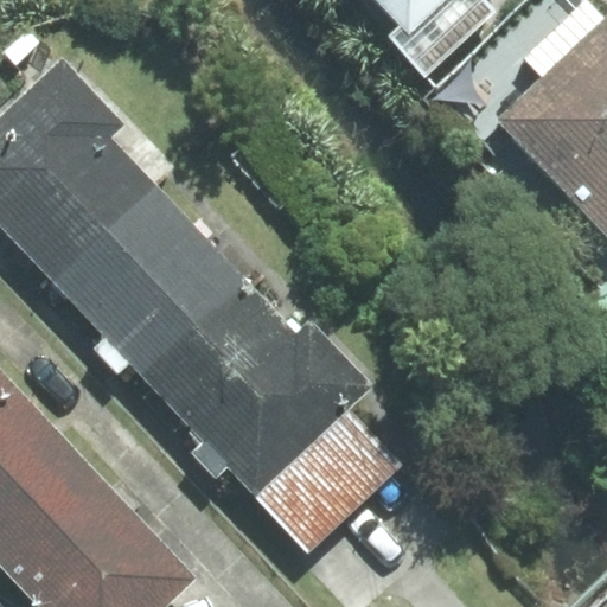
[(388,37),(426,76),(494,12),(483,0),(376,0),(400,25),(388,37)]
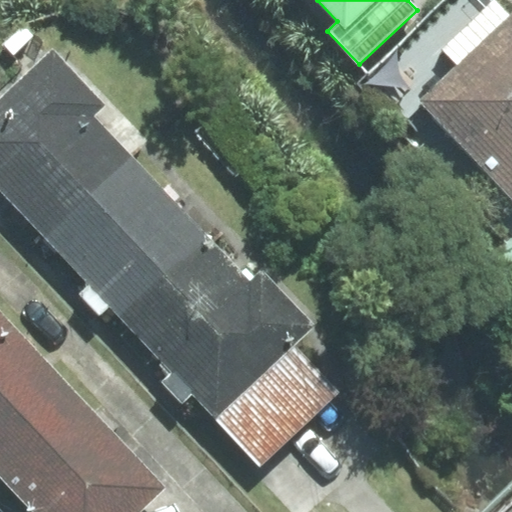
[(511,13),(510,16),(495,0),(444,49),(460,65),(424,99),(511,192),(511,13)]
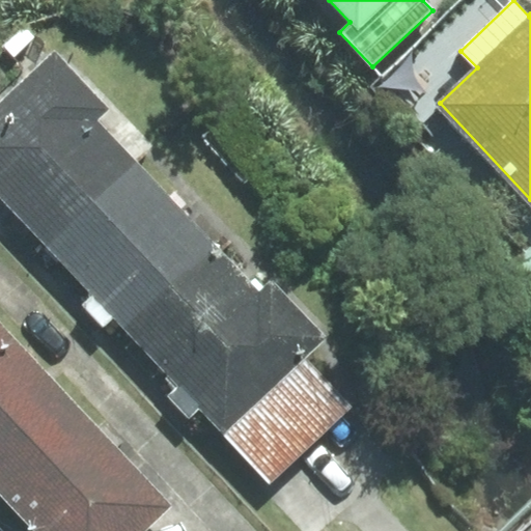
[(108,108),(54,51),(0,101),(0,194),(45,243),(133,160),(95,120),(108,108)]
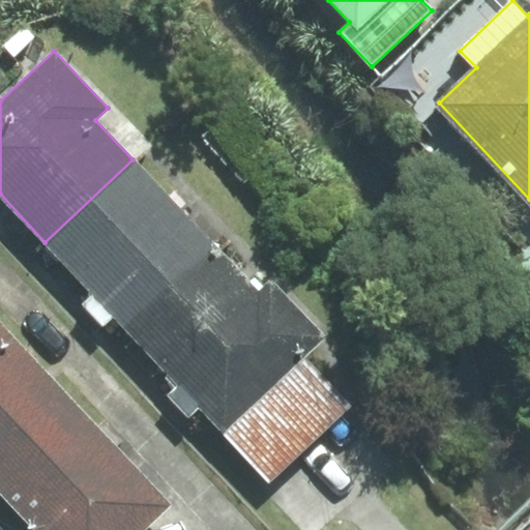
[(125,328),(213,244),(180,209),(186,203),(174,190),(168,197),(133,159),(45,242),(93,293),(82,303),(104,326),(114,316),(125,328)]
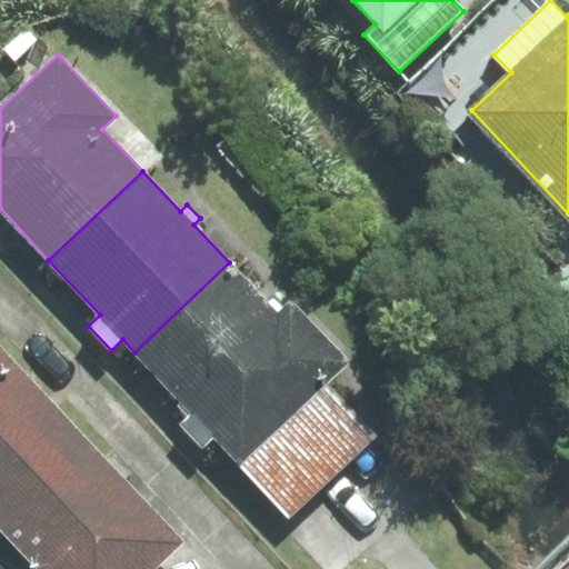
[(215,436),(239,463),(327,382),(348,362),(290,301),(277,313),(229,262),(135,352),(191,412),(179,423),(202,448),(215,436)]
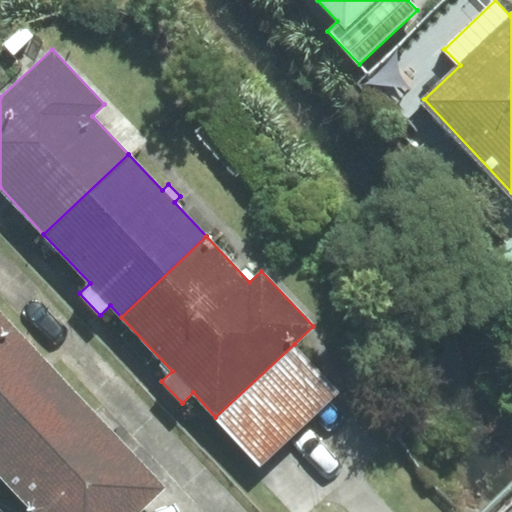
[(511,240),(497,254),(511,271),(511,240)]
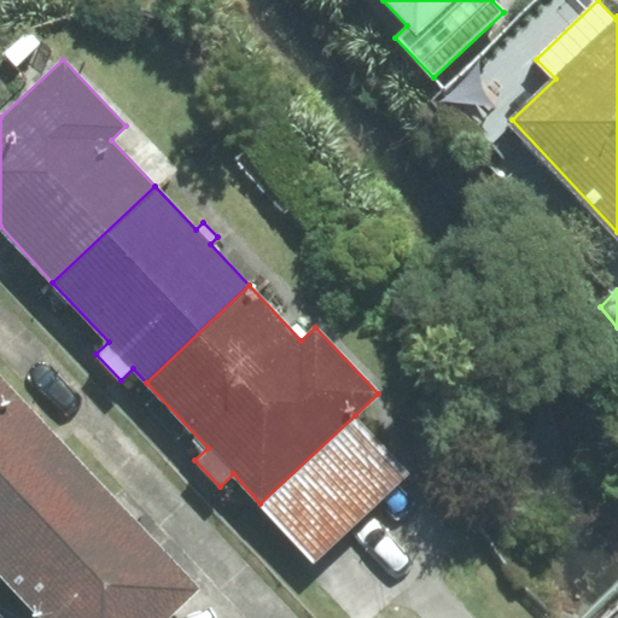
[(0,374),(0,554),(89,471),(0,374)]
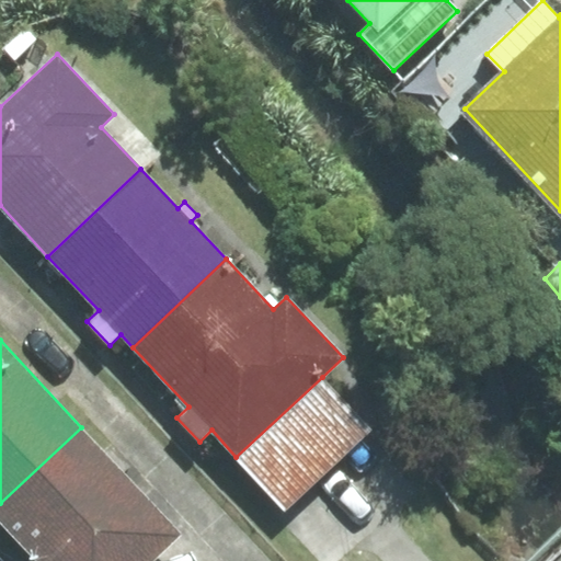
[(284,508),(370,428),(322,377),(236,457),(284,508)]
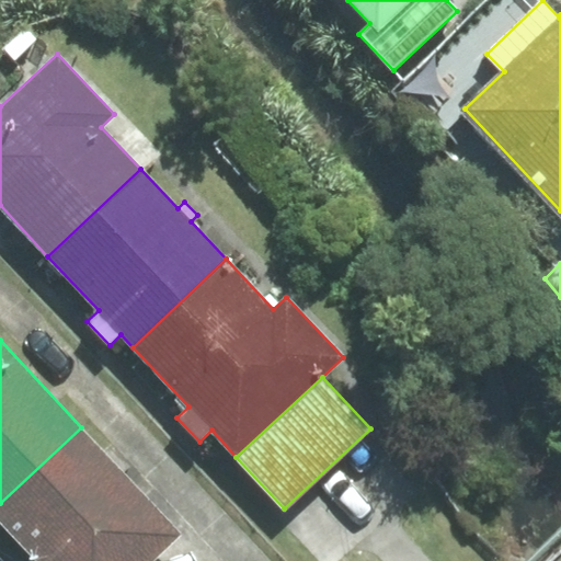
[(81,427),(0,503),(0,518),(39,560),(151,560),(181,534),(81,427)]
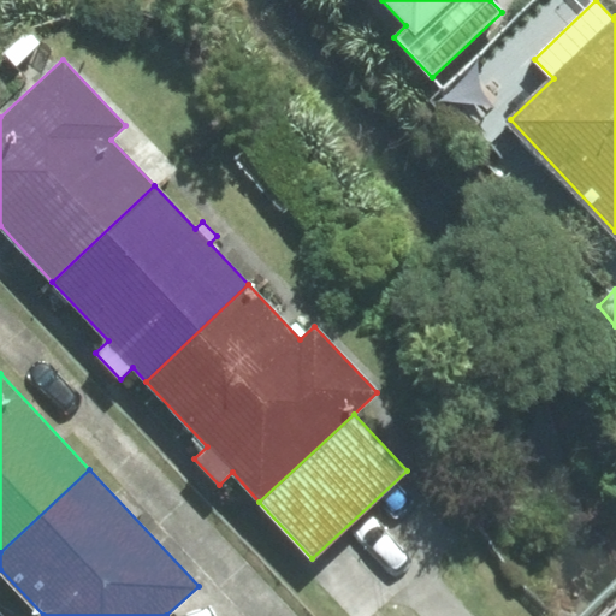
All buildings are outlined.
